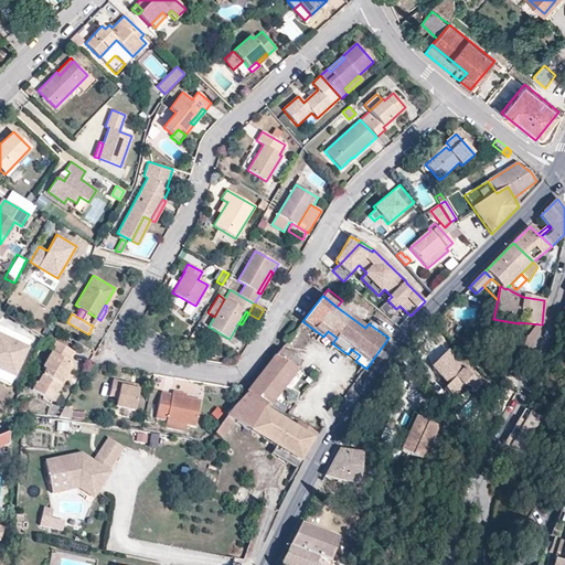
[(526,364),(541,327),(536,327),(529,337),(524,345),(521,344),(519,351),(521,352),(518,361),(526,364)]
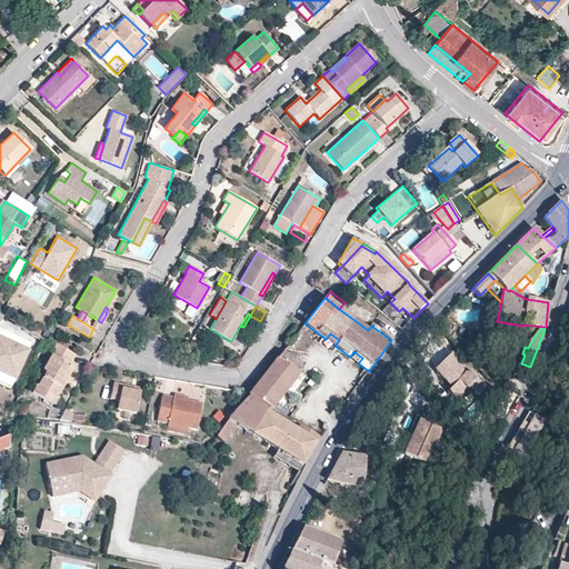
[(335,346),(339,340),(330,333),(326,339),(335,346)]
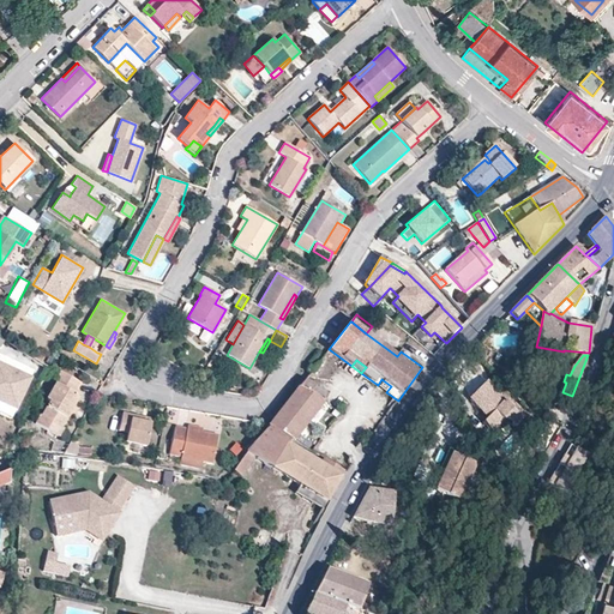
[(14,409),(30,378),(0,363),(0,398),(1,399),(0,402),(14,409)]
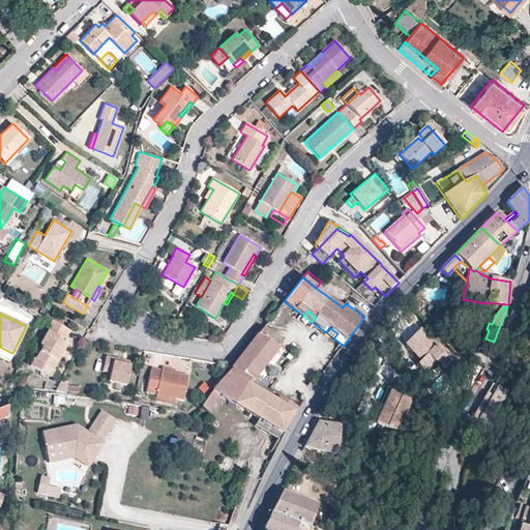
[(63,340),(69,329),(51,319),(45,330),(47,331),(39,344),(42,346),(35,358),(33,357),(29,364),(50,376),(54,369),(52,367),(60,354),(58,353),(60,349),(65,341),(63,340)]
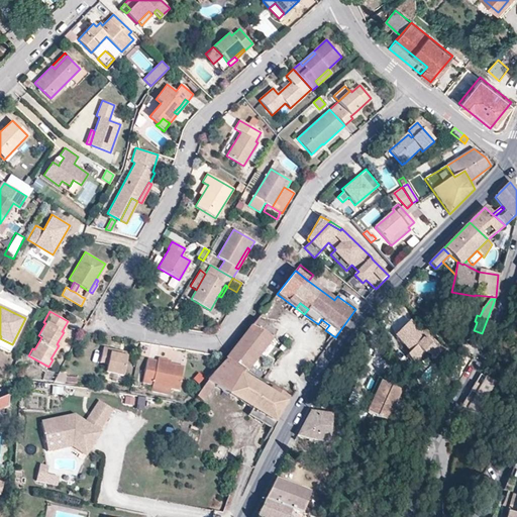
[(243,371),(275,330),(255,319),(224,358),(225,359),(243,371)]
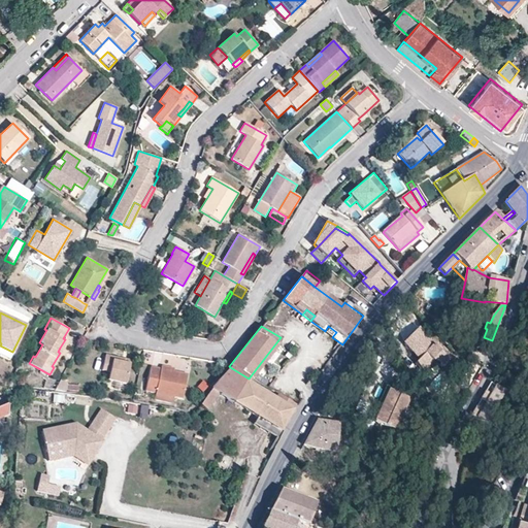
[(336,332),(328,326),(325,331),(332,337),(336,332)]
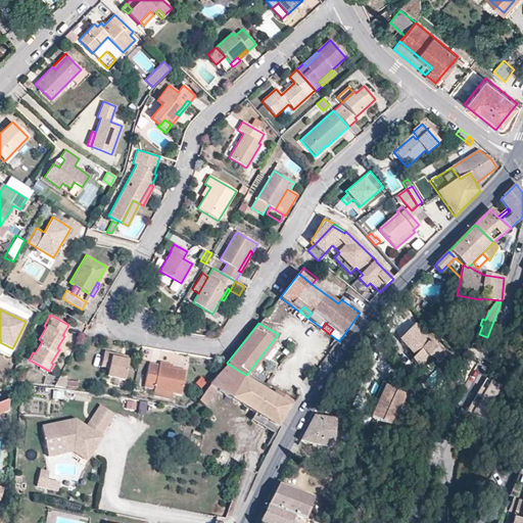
[(437,348),(415,326),(400,340),(416,355),(412,360),(417,365),(420,367),(431,355),(438,363),(446,355),(438,346),(437,348)]
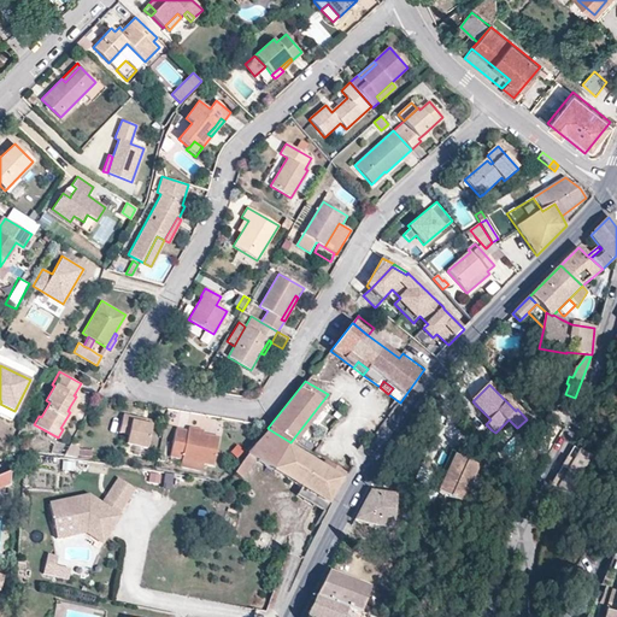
[(70,412),(78,398),(76,397),(70,406),(68,411),(70,412)]
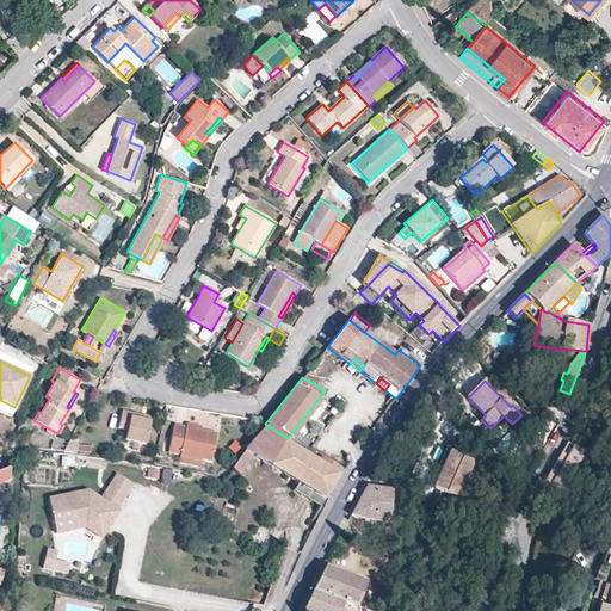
[(144,443),(149,420),(129,417),(130,412),(121,409),(117,427),(127,429),(124,439),(144,443)]
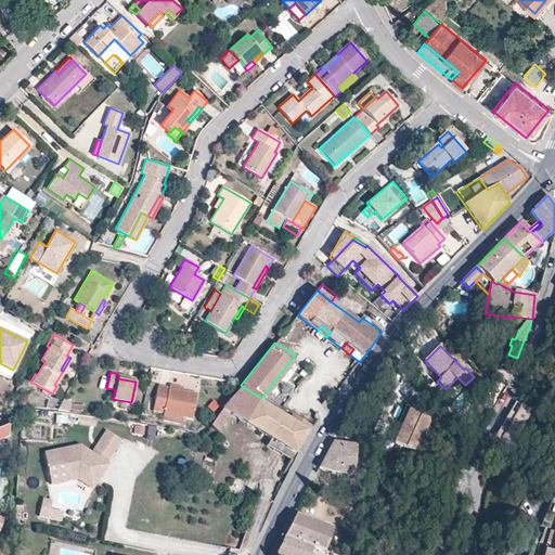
[(196,392),(181,390),(168,387),(157,385),(153,410),(163,411),(162,418),(181,423),(182,415),(191,417),(196,392)]
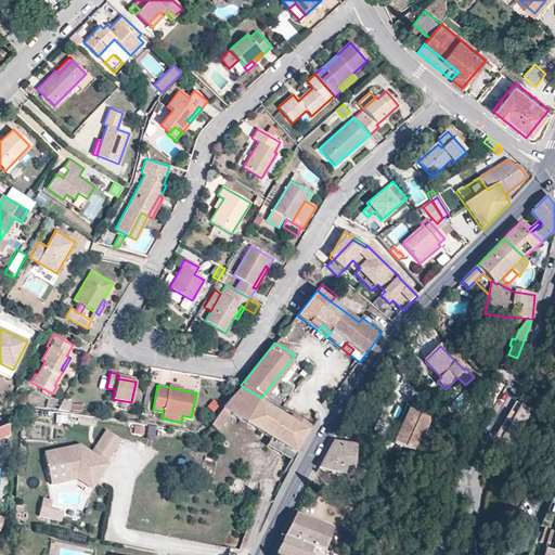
[(286,418),(258,402),(261,398),(242,386),(221,409),(209,425),(216,430),(229,413),(270,438),(295,452),(309,425),(289,413),(286,418)]
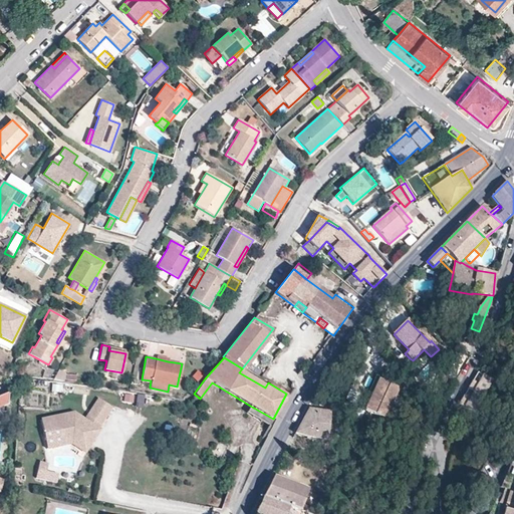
[(407,369),(414,362),(413,360),(410,358),(407,361),(406,360),(402,364),(407,369)]
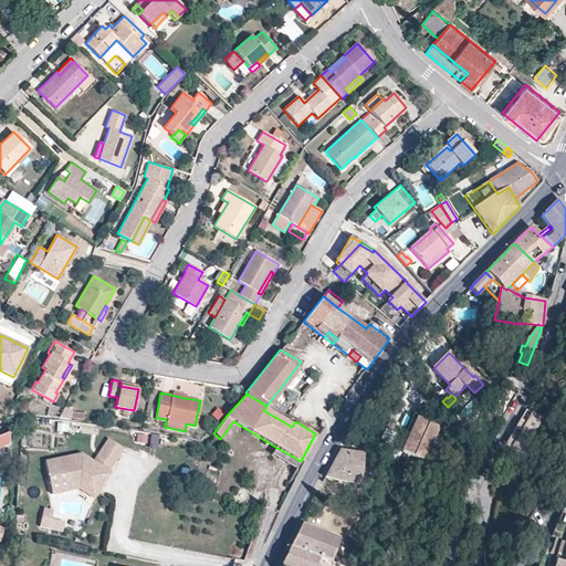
[(521,453),(541,418),(525,408),(504,443),(521,453)]
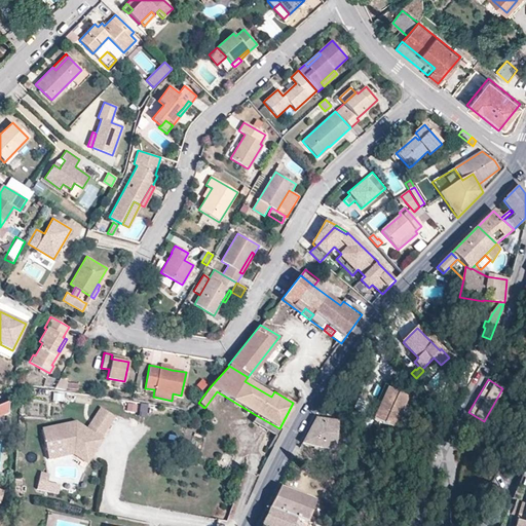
[(399,419),(408,398),(388,388),(374,419),(393,428),(399,419)]
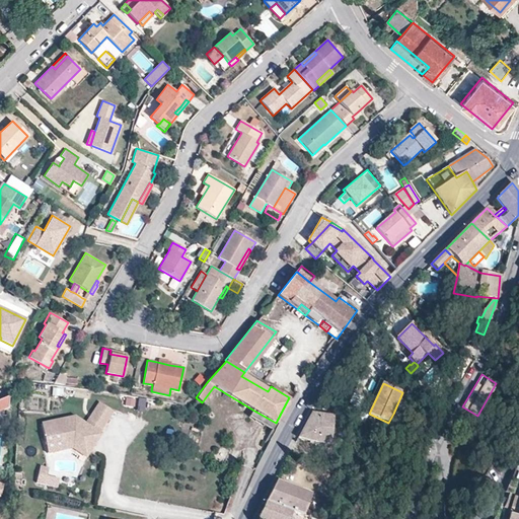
[(0,426),(6,427),(7,415),(2,415),(3,410),(8,406),(9,395),(0,398),(0,426)]
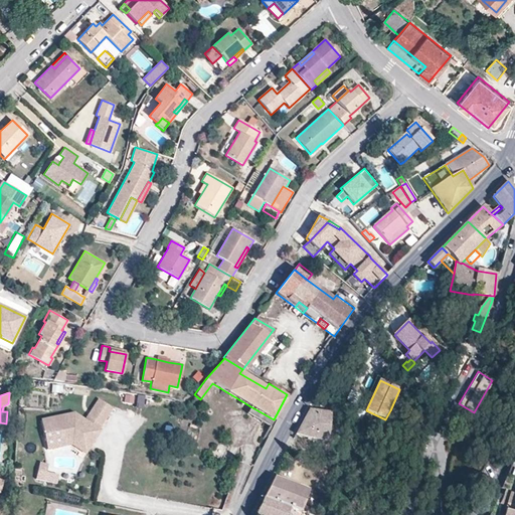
[(96,436),(92,433),(96,426),(98,428),(112,407),(99,398),(84,419),(73,412),(40,419),(43,435),(58,431),(61,442),(71,440),(77,444),(79,441),(89,447),(96,436)]
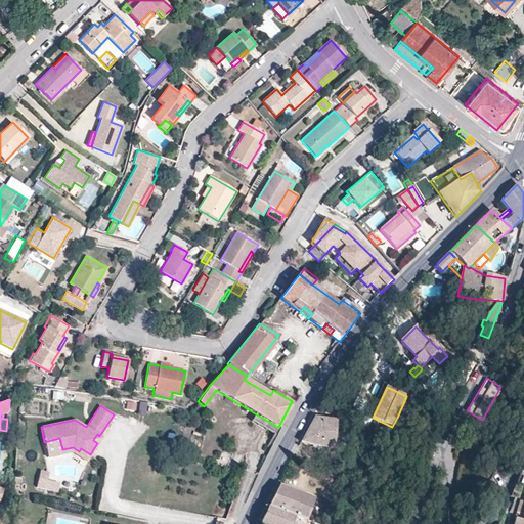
[(278,427),(255,413),(251,421),(276,435),(279,428),(278,427)]
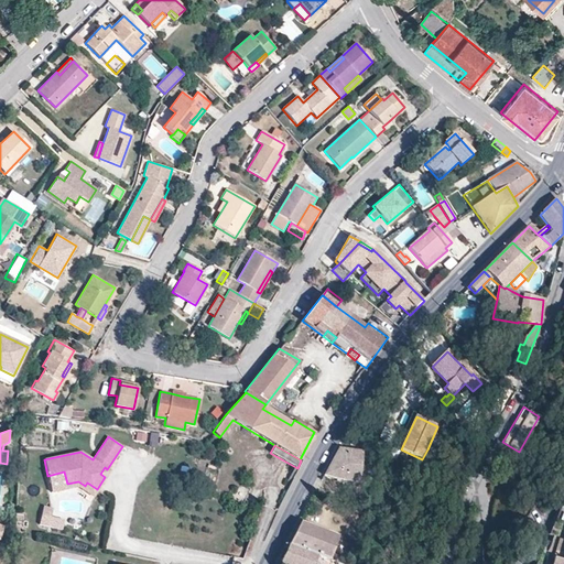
[(359,480),(362,449),(338,447),(323,474),(345,479),(359,480)]
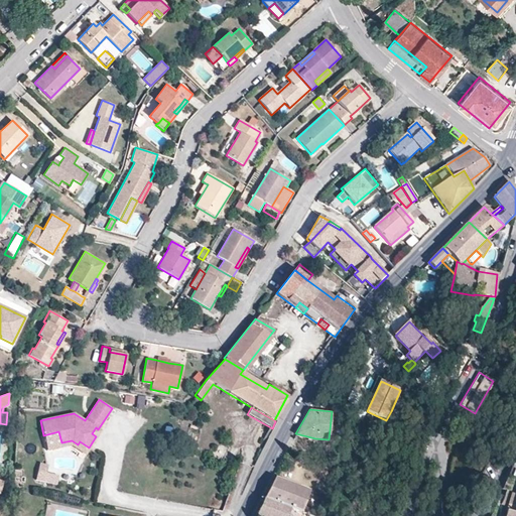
[(498,412),(493,409),(489,413),(495,417),(498,412)]
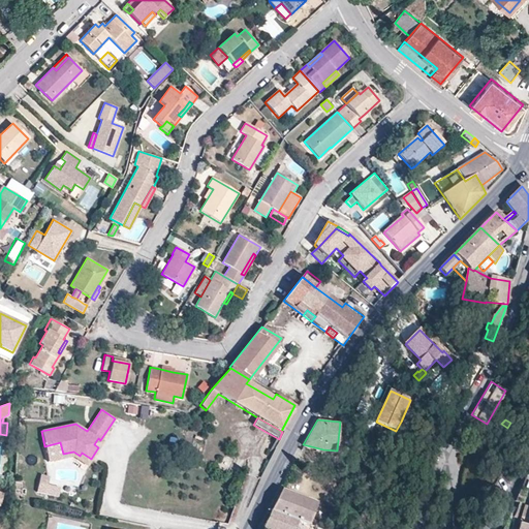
[(407,436),(411,426),(401,422),(396,431),(395,434),(400,436),(401,433),(407,436)]
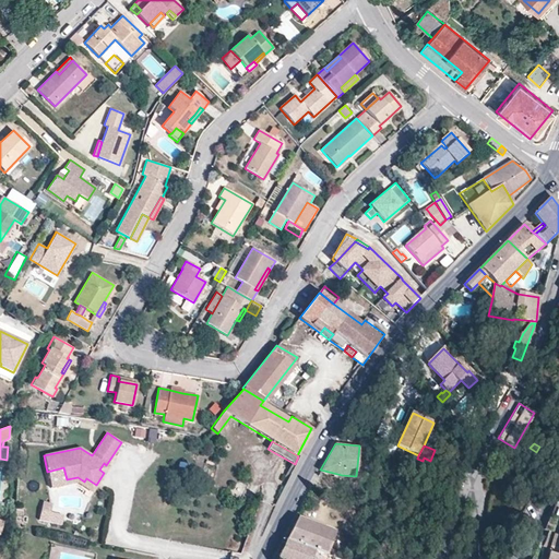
[(104,473),(108,466),(106,465),(104,463),(99,470),(104,473)]
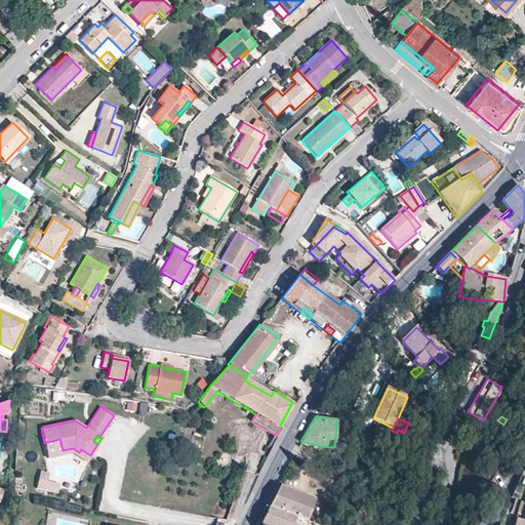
[(79,452),(73,448),(63,450),(59,439),(44,443),(47,457),(73,452),(86,461),(90,455),(81,449),(79,452)]
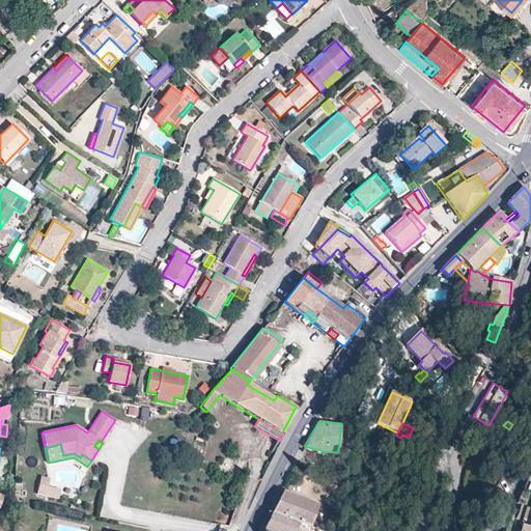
[(47,497),(48,488),(50,479),(40,477),(37,495),(47,497)]
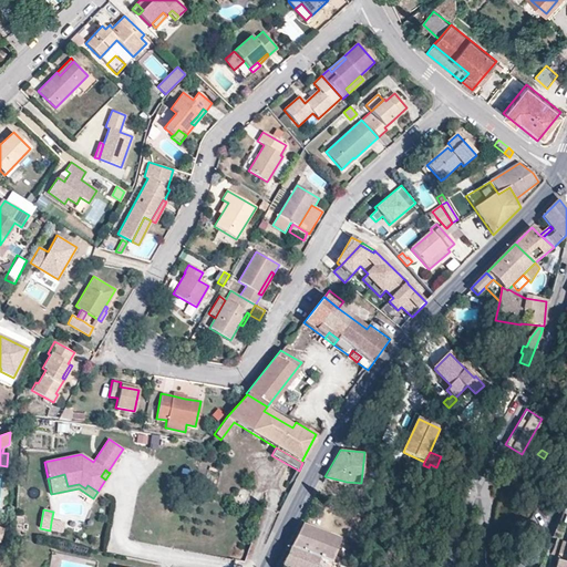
[(62,533),(64,525),(51,522),(50,531),(62,533)]
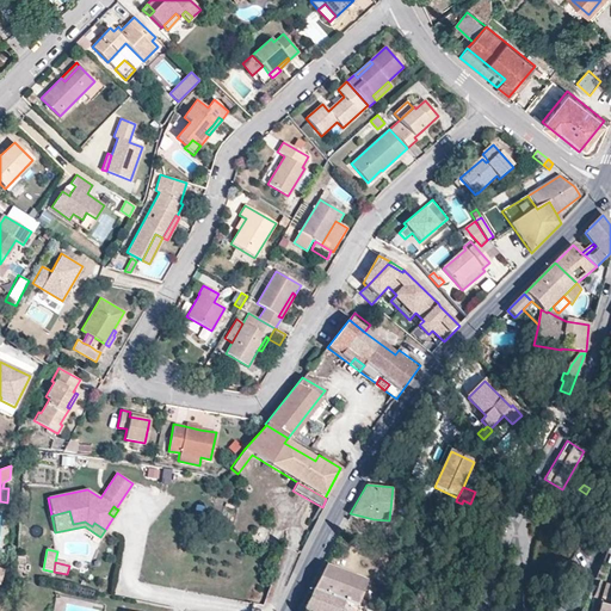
[(357,605),(365,580),(323,565),(312,588),(343,600),(357,605)]
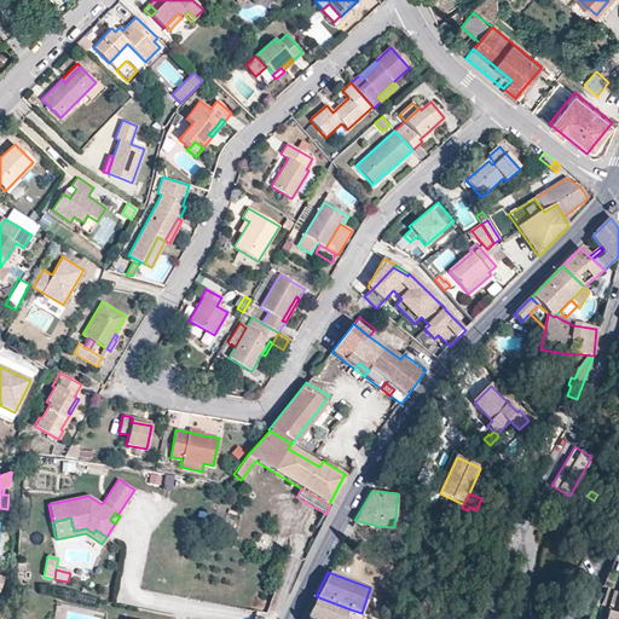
[(617,614),(618,603),(618,590),(612,589),(605,612),(617,614)]
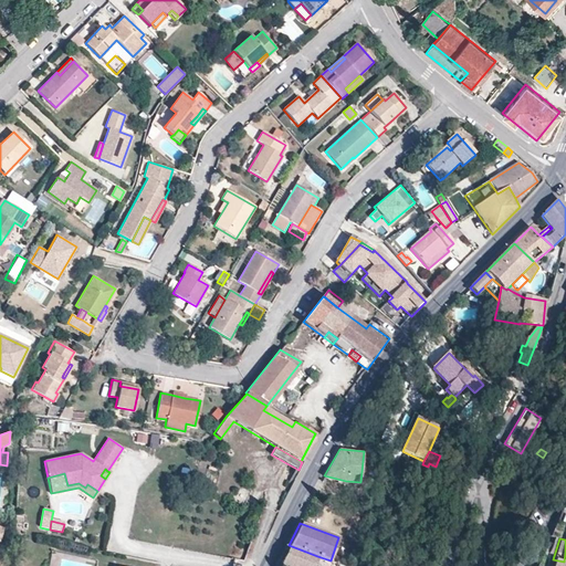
[(345,565),(331,561),(317,556),(289,545),(280,564),(285,565),(345,565)]
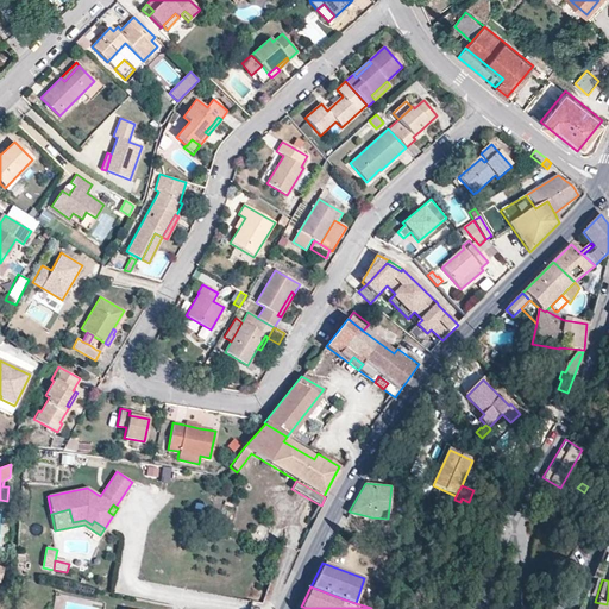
[(608,608),(608,594),(607,604),(595,602),(592,608),(608,608)]
